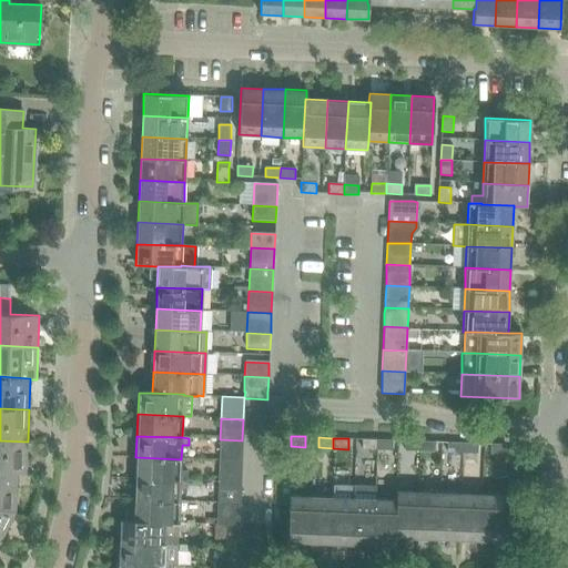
[(220,439),(219,460),(242,462),(242,440),(220,439)]
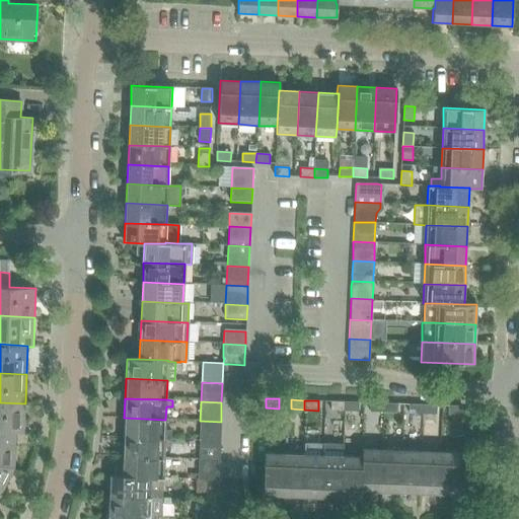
[(329,411),(343,412),(344,401),(329,401),(329,411)]
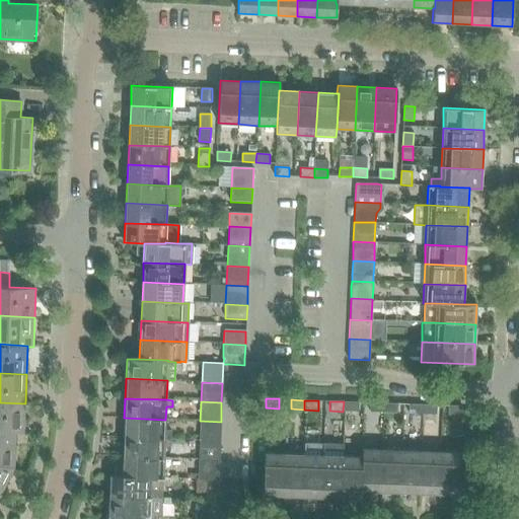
[(344,401),(343,412),(357,412),(357,402),(344,401)]
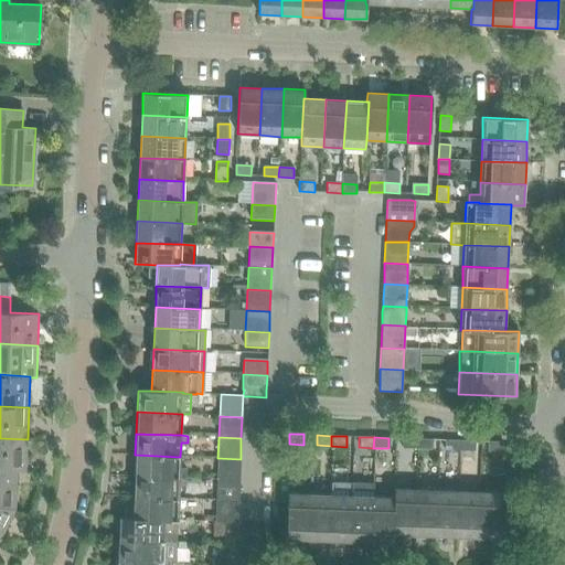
[(0,469),(18,470),(18,471),(27,471),(28,439),(0,438),(0,469)]
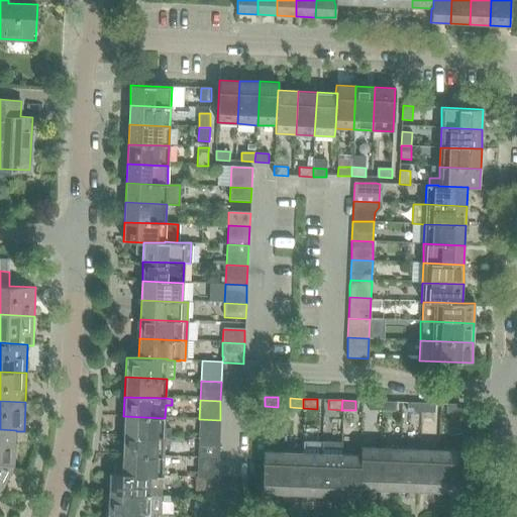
[(367,411),(381,411),(381,402),(367,401),(367,411)]
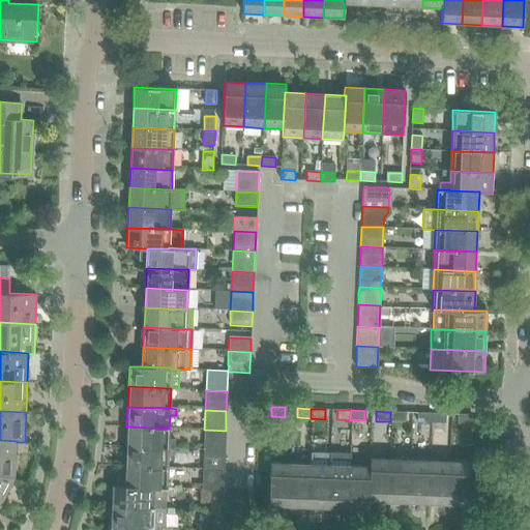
[(390,412),(390,421),(405,422),(405,413),(390,412)]
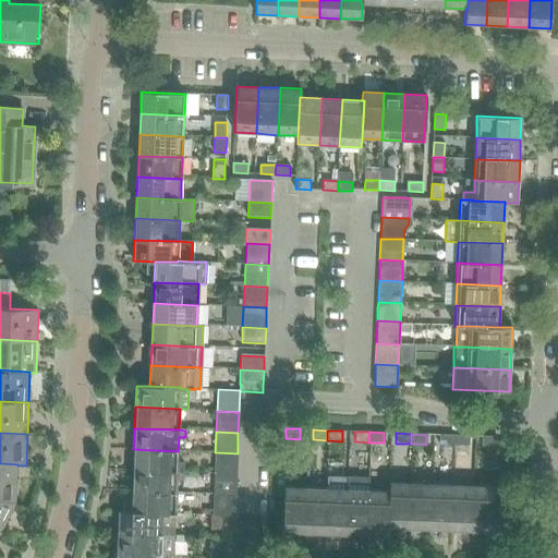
[(438,445),(452,446),(453,436),(438,435),(438,445)]
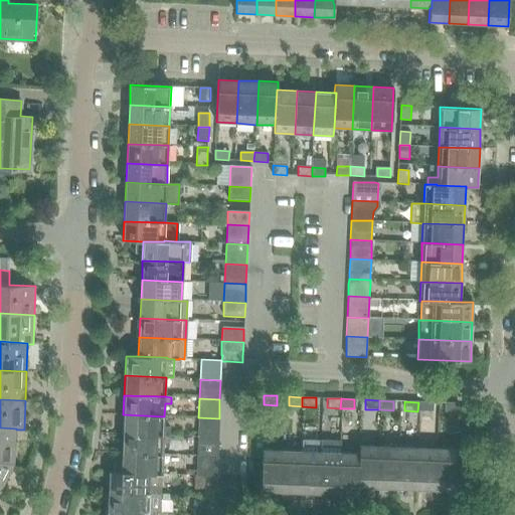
[(418,402),(417,411),(432,411),(432,402),(418,402)]
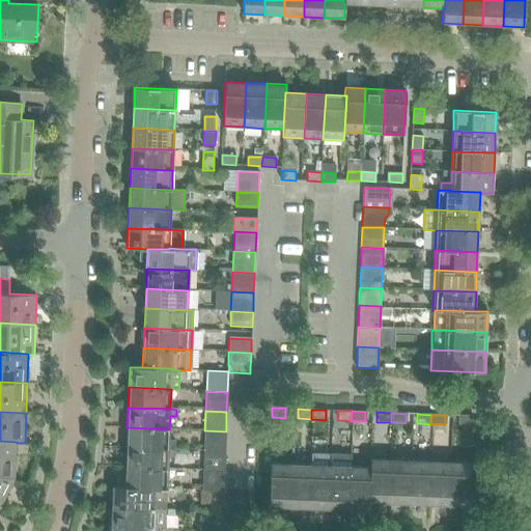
[(472,416),(457,416),(457,425),(472,425),(472,416)]
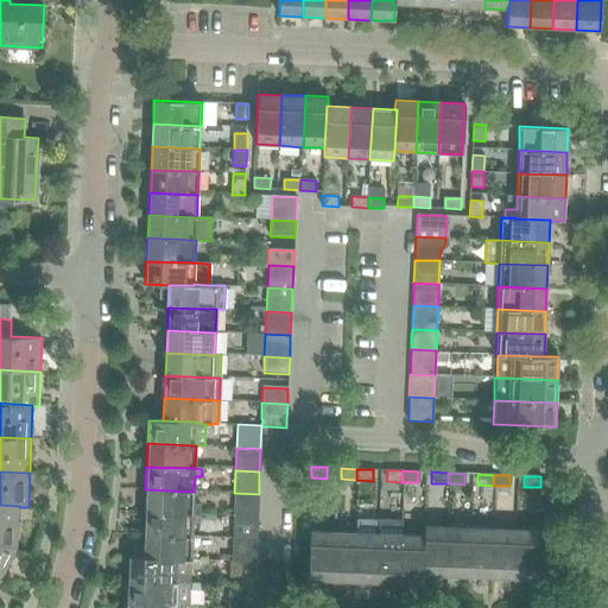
[(311,477),(311,489),(327,491),(327,479),(311,477)]
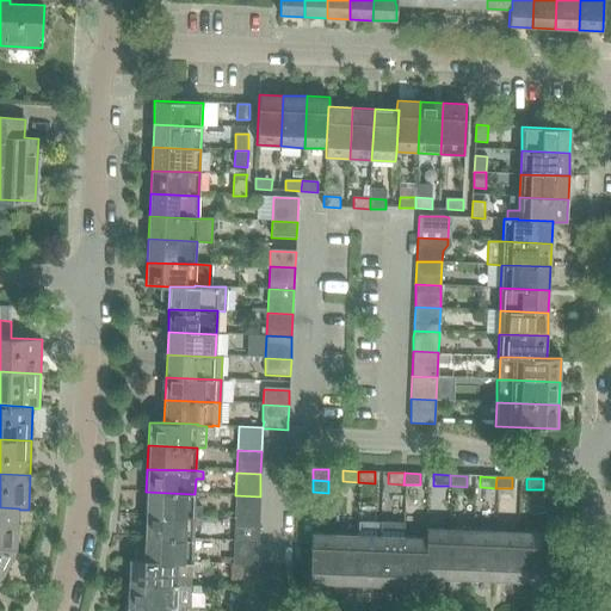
[(146,492),(146,514),(201,517),(201,507),(195,507),(195,494),(146,492)]
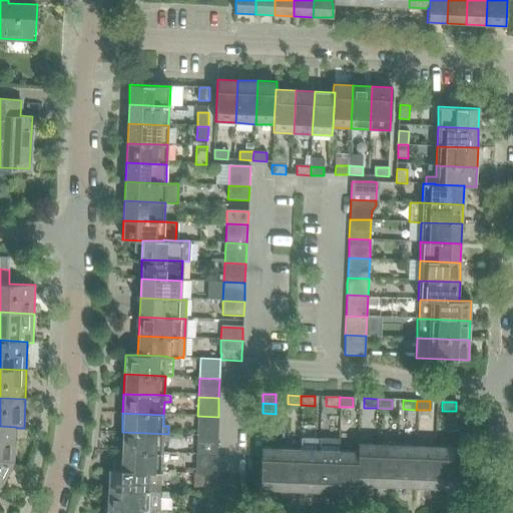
[(197,416),(196,436),(217,437),(218,417),(197,416)]
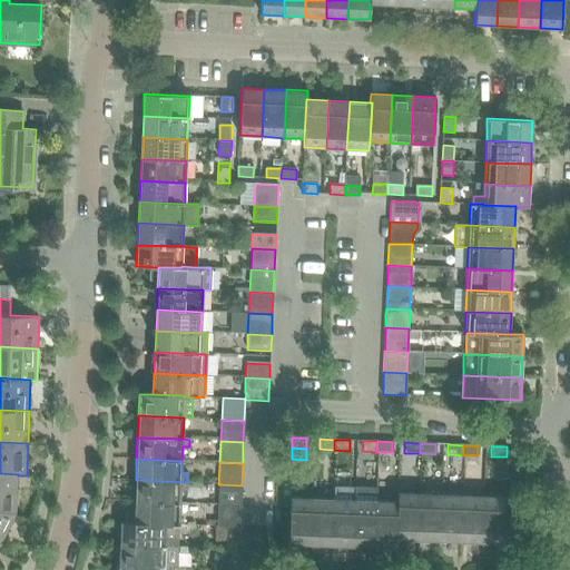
[(0,511),(16,516),(18,475),(18,474),(0,473),(0,511)]
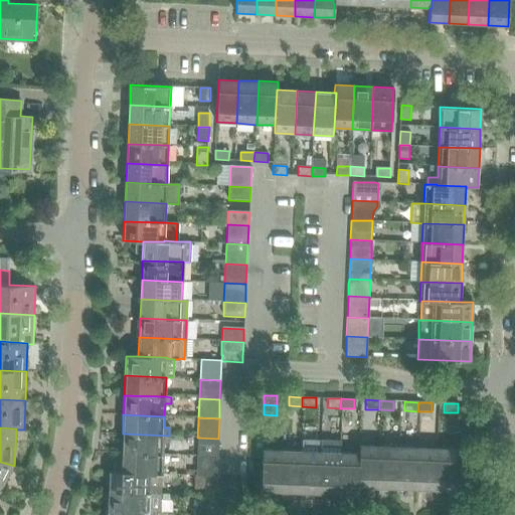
[(123,434),(122,454),(163,455),(163,443),(168,443),(169,436),(123,434)]
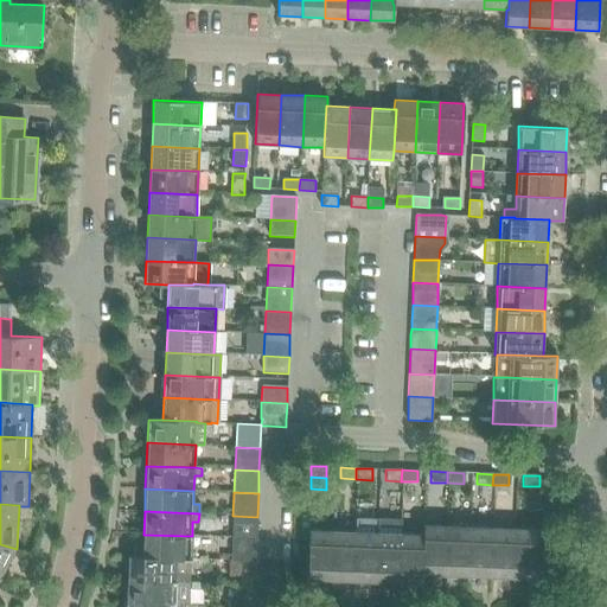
[(232,516),(231,538),(256,540),(257,517),(232,516)]
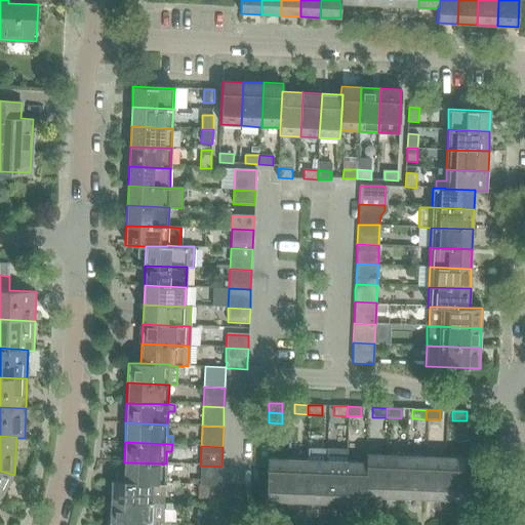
[(346,506),(348,460),(349,448),(309,446),(308,459),(306,503),(346,506)]
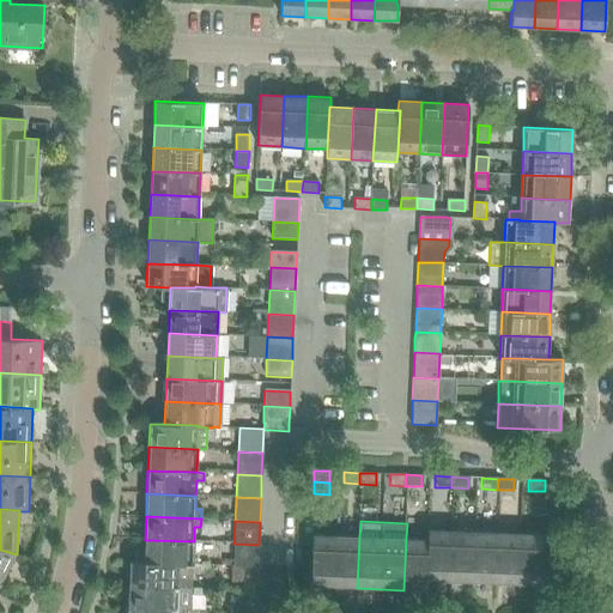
[(428,529),(428,539),(429,539),(428,581),(450,582),(451,530),(428,529)]
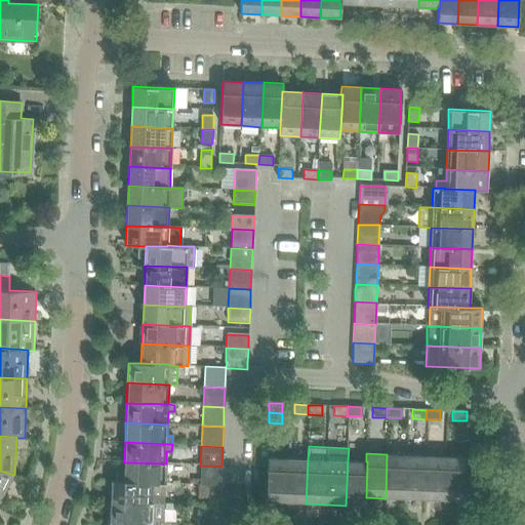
[(406,455),(387,454),(386,498),(404,499),(406,455)]
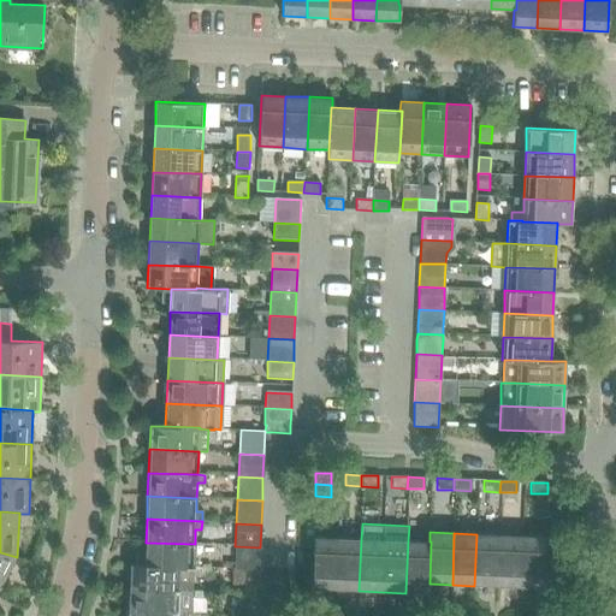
[(499,534),(477,534),(474,586),(497,586),(499,534)]
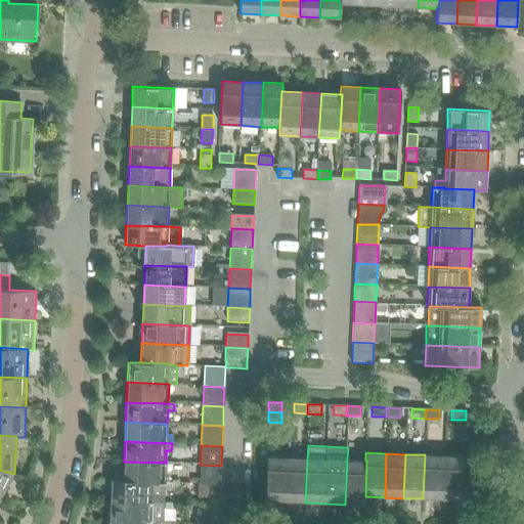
[(444,455),(425,454),(423,498),(442,499),(444,455)]
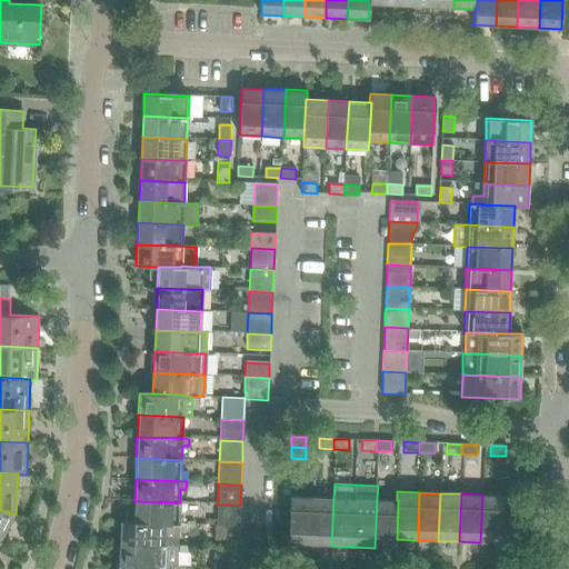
[(503,496),(482,495),(480,542),(502,543),(503,496)]
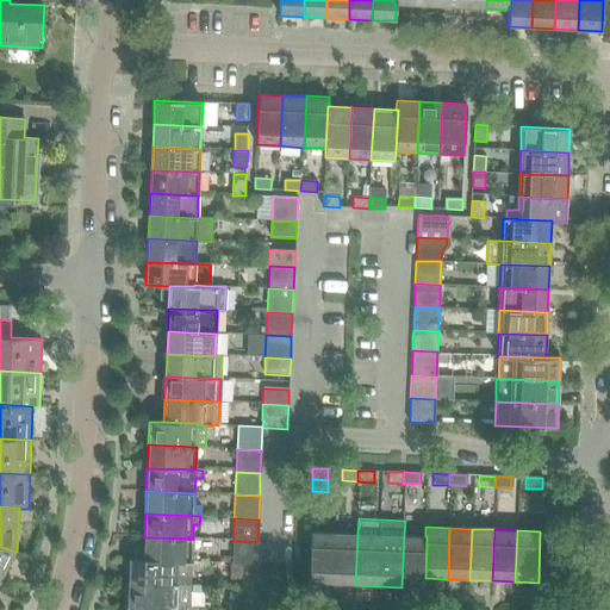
[(307,583),(332,584),(335,533),(310,531),(307,583)]
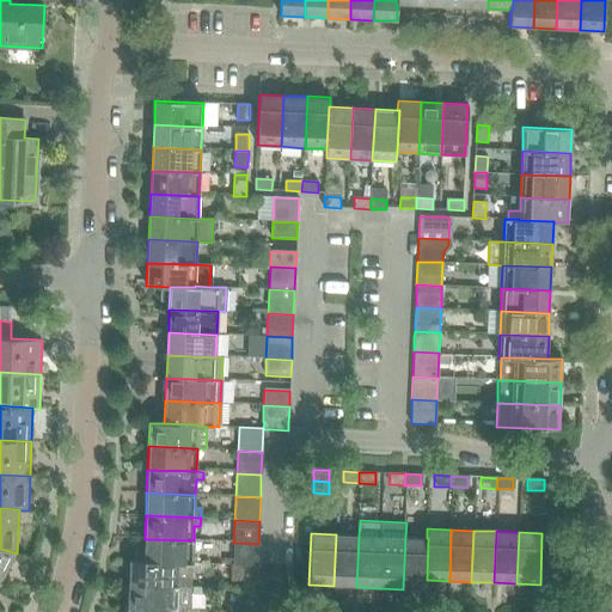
[(334,586),(356,587),(359,536),(336,534),(334,586)]
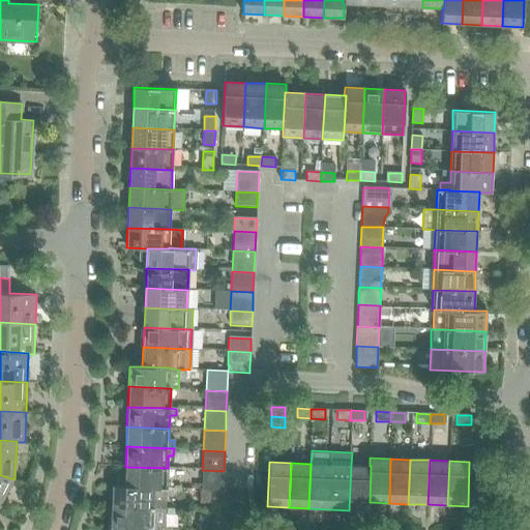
[(351,465),(349,510),(370,511),(370,502),(371,466),(370,466),(351,465)]
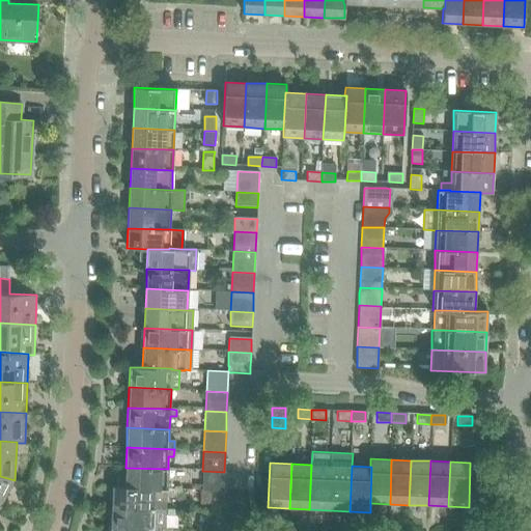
[(126,468),(124,487),(154,488),(167,490),(168,469),(126,468)]
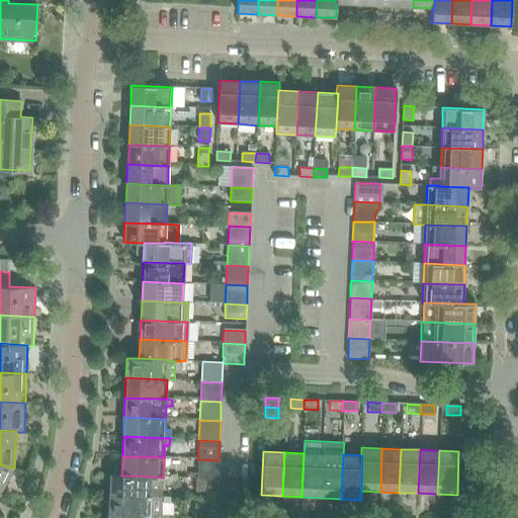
[(197,459),(197,479),(206,479),(218,480),(218,473),(219,460),(197,459)]
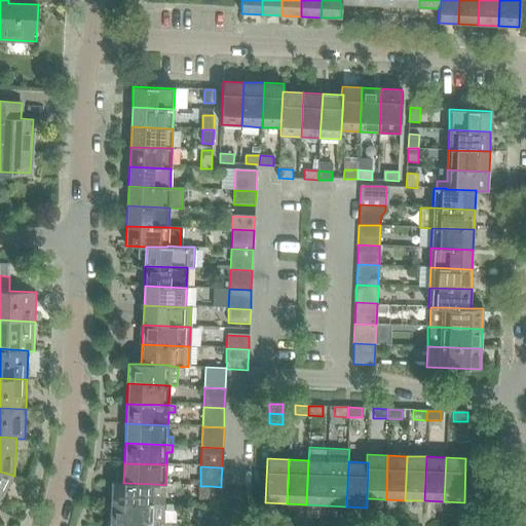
[(0,503),(14,476),(0,472),(0,503)]
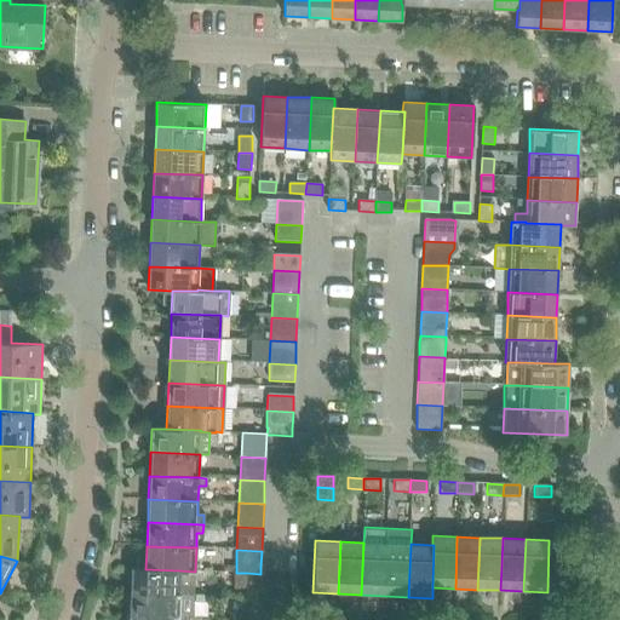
[(131,568),(130,592),(194,595),(195,572),(179,570),(145,569),(131,568)]
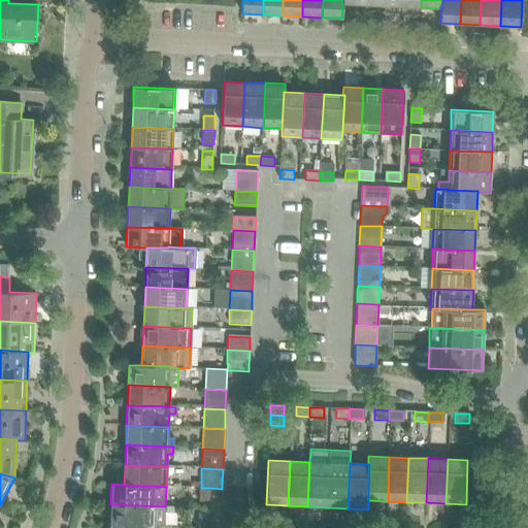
[(199,488),(199,502),(209,502),(210,488),(201,488),(199,488)]
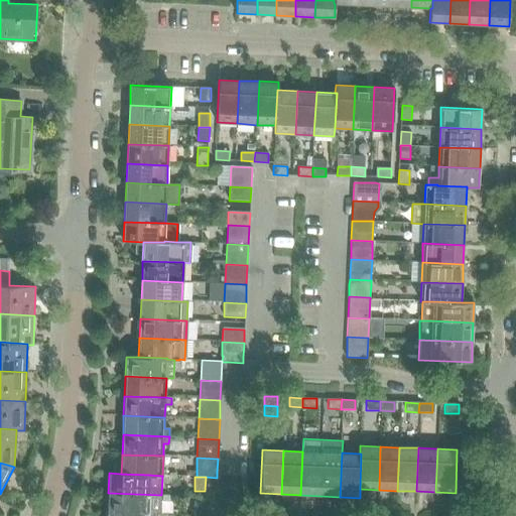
[(107,512),(148,514),(160,514),(161,495),(108,493),(107,512)]
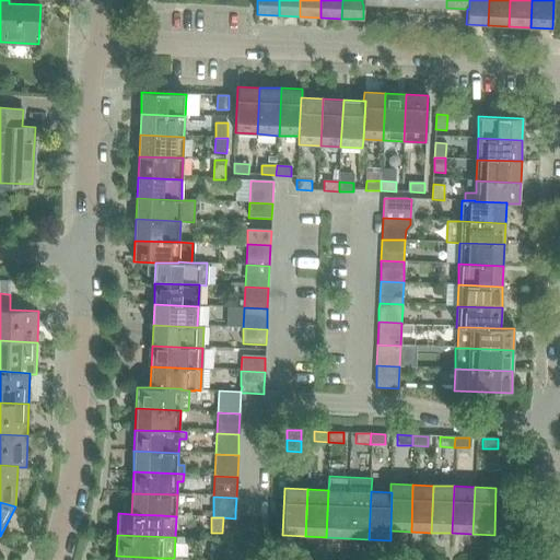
[(211,544),(210,559),(222,559),(222,545),(211,544)]
